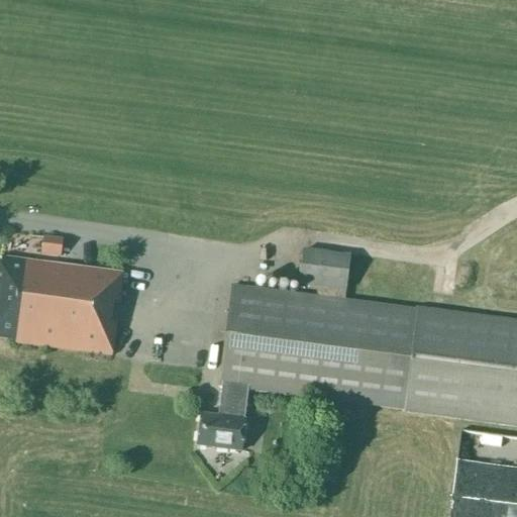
[(40,256),(61,259),(63,240),(43,237),(40,256)]
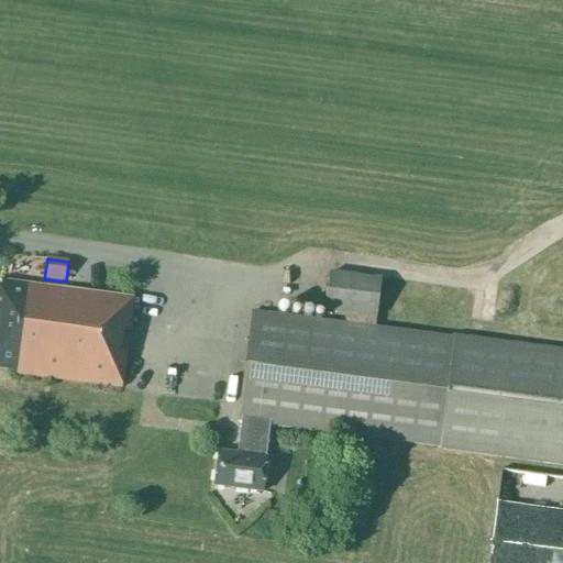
[(265,459),(269,426),(440,448),(440,450),(562,465),(562,351),(454,337),(454,339),(374,329),(381,280),(330,274),(324,311),(345,313),(343,324),(253,313),(239,421),(241,421),(236,455),(218,452),(213,486),(262,493),(266,459),(265,459)]
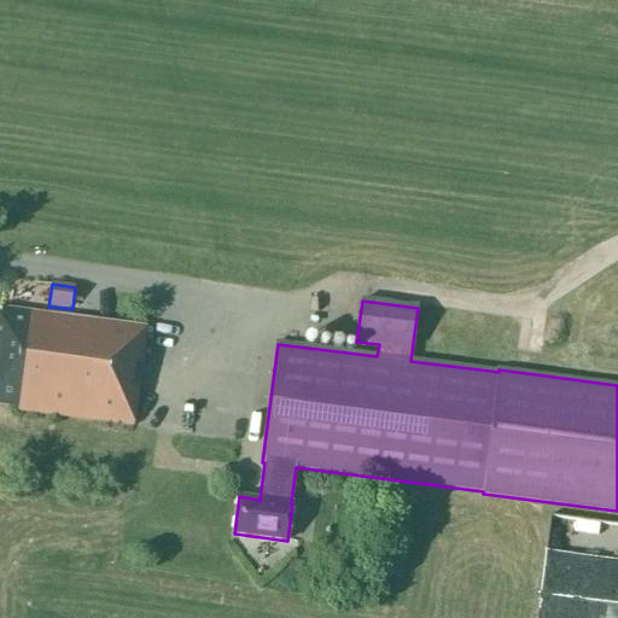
[(144,351),(140,350),(143,327),(0,308),(0,404),(18,408),(18,412),(130,426),(134,402),(138,402),(144,351)]
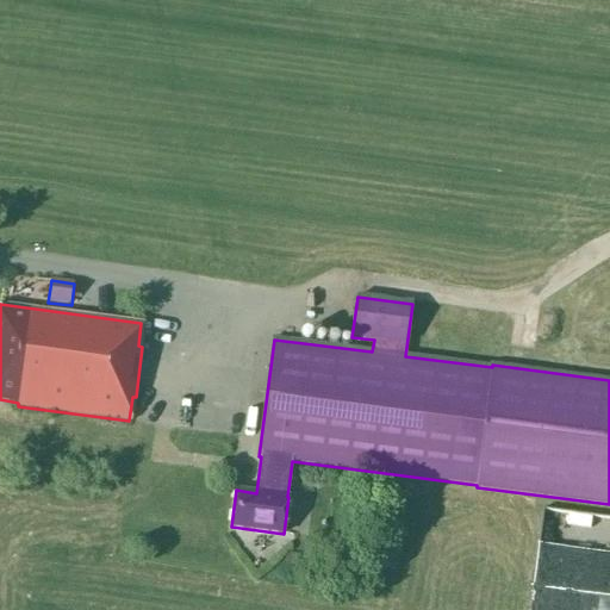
[(261,546),(253,530),(237,540),(246,555),(261,546)]
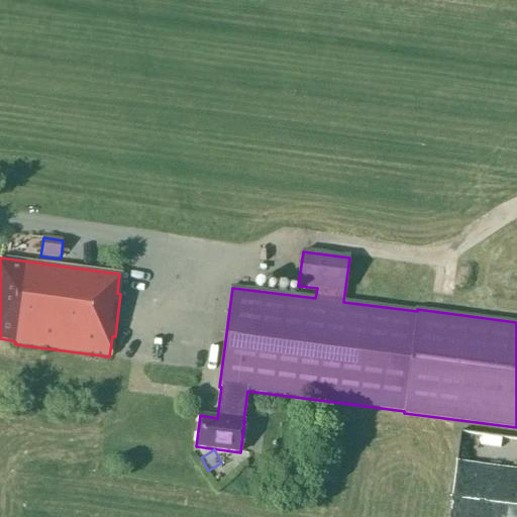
[(445,494),(516,501),(516,459),(449,452),(445,494)]
